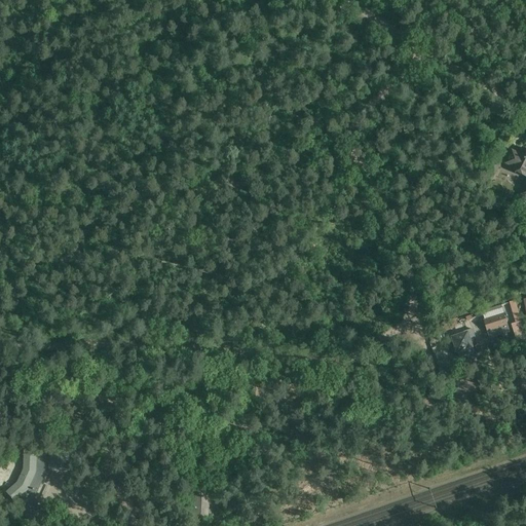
[(505,163),(513,166),(512,170),(525,176),(525,149),(522,148),(519,154),(512,150),(505,163)]
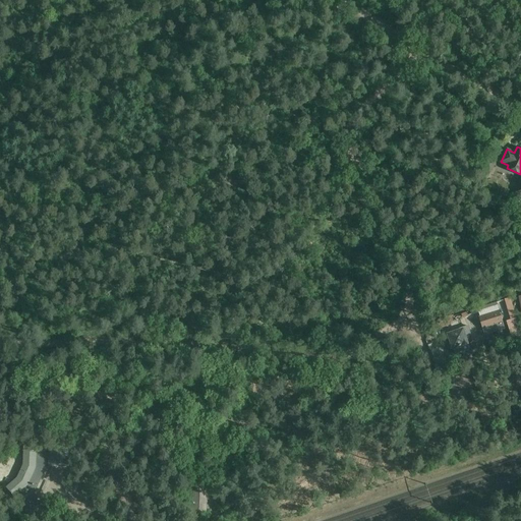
[(490,171),(484,168),(481,174),(487,177),(490,171)]
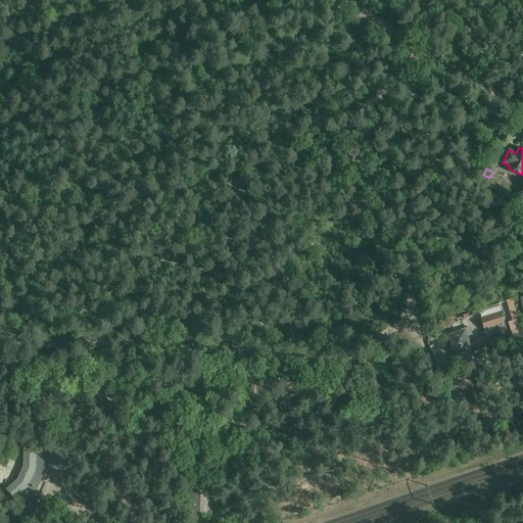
[(522,180),(518,191),(518,192),(513,203),(522,207),(522,203),(522,180)]
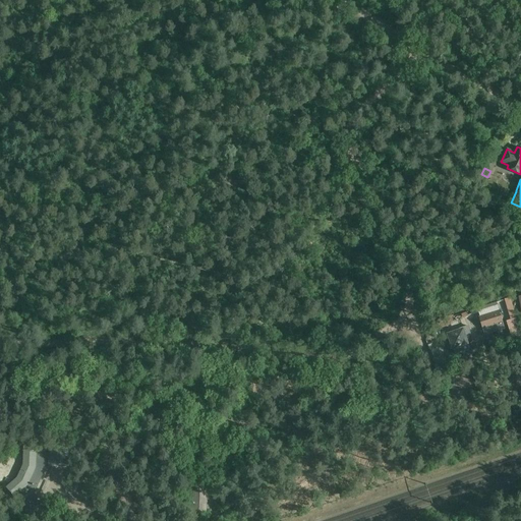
[(482,329),(502,323),(499,311),(479,317),(482,329)]
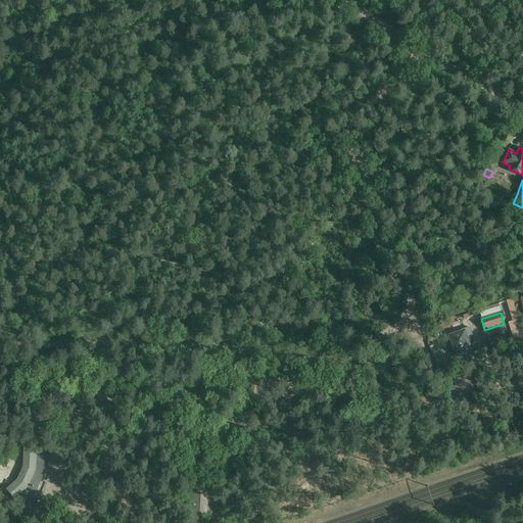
[(522,335),(518,319),(508,323),(515,346),(522,343),(522,335)]
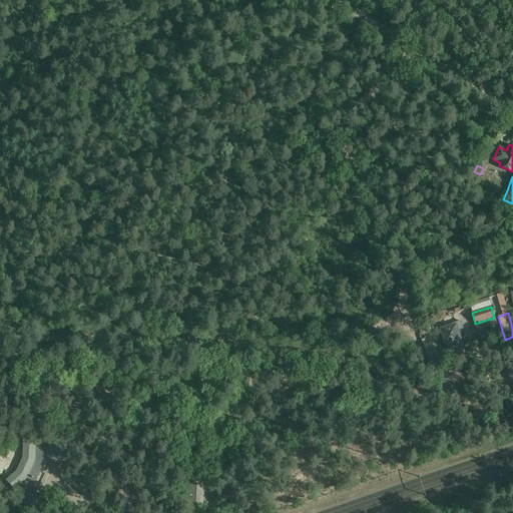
[(441,330),(444,336),(441,337),(443,344),(446,343),(446,344),(448,349),(462,345),(457,331),(463,329),(461,322),(455,323),(456,325),(441,330)]
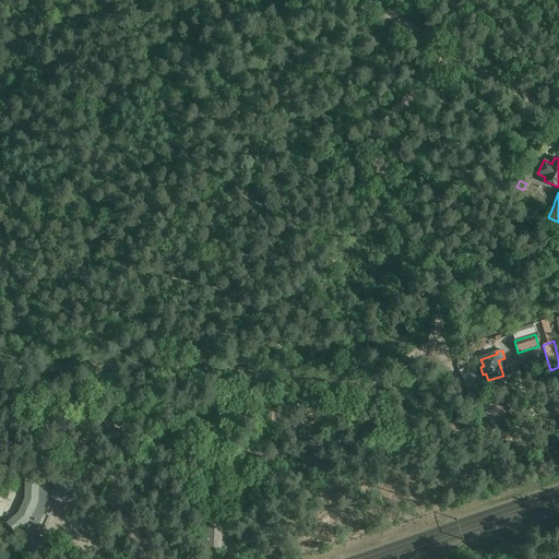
[(48,497),(50,498),(72,499),(73,485),(25,484),(25,499),(19,513),(7,523),(38,558),(49,549),(35,533),(32,532),(37,520),(40,521),(45,510),(43,509),(48,497)]
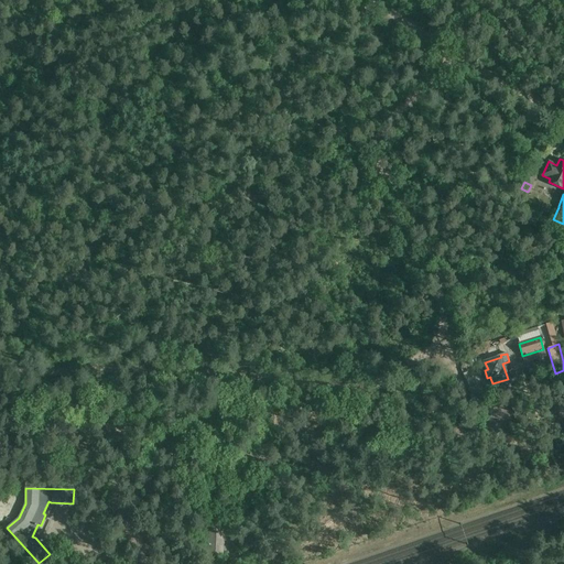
[(210,524),(209,545),(209,553),(225,554),(226,524),(210,524)]
